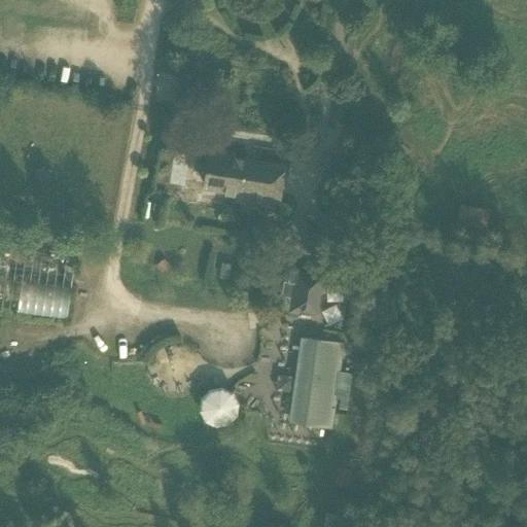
[(238,199),(277,205),(283,167),(210,155),(205,186),(239,191),(238,199)]
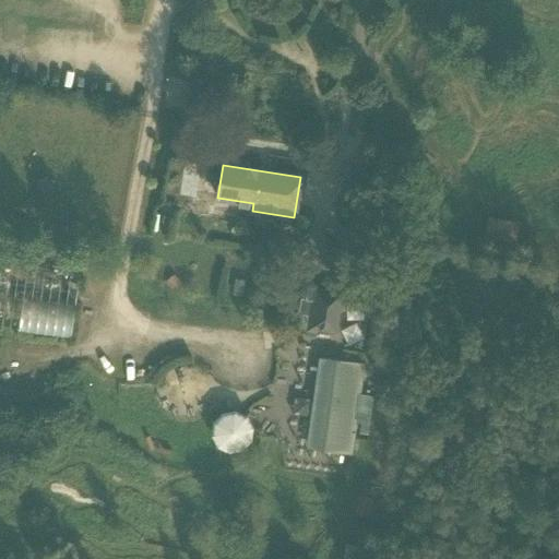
[(47,176),(36,181),(43,193),(54,187),(47,176)]
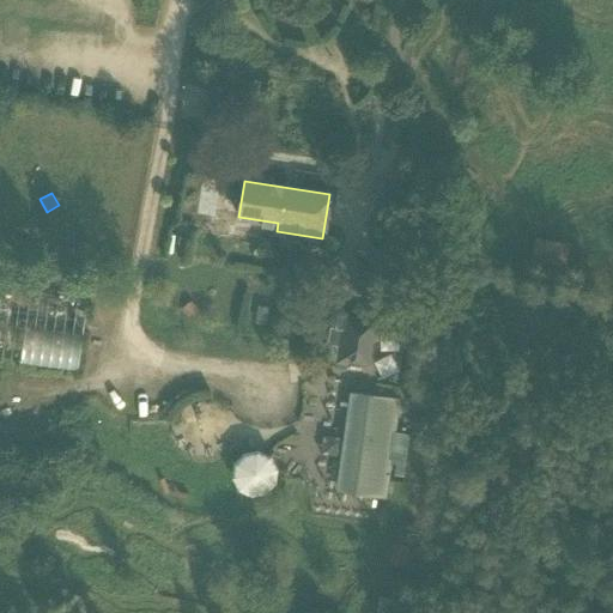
[(0,358),(76,370),(85,301),(0,287),(0,358)]
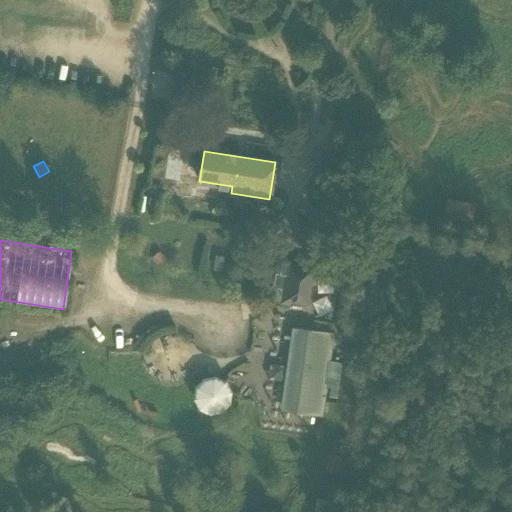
[(159,251),(151,258),(157,265),(165,258),(159,251)]
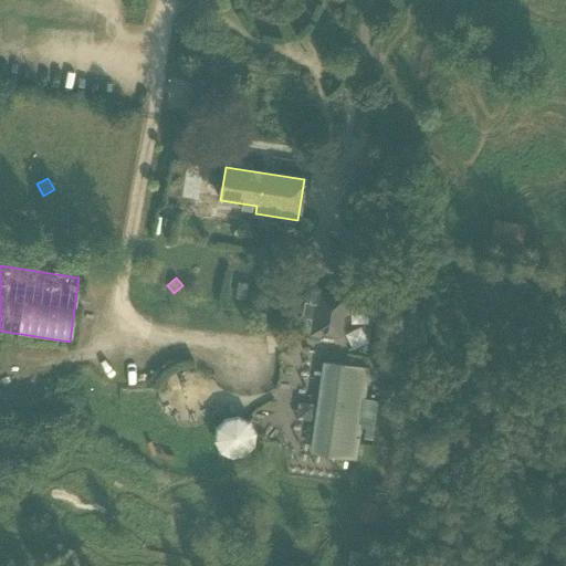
[(238,282),(236,299),(245,301),(248,284),(238,282)]
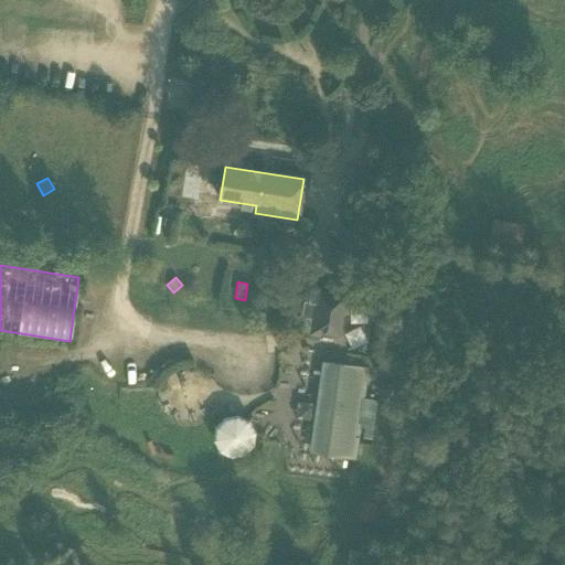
[(340,338),(348,295),(318,290),(318,291),(310,290),(308,302),(304,301),(301,317),(310,319),(308,334),(319,337),(320,334),(340,338)]
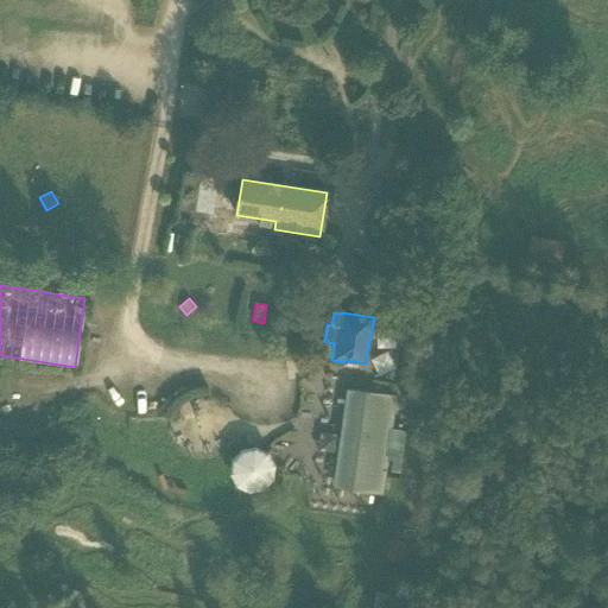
[(418,314),(416,327),(428,328),(429,315),(418,314)]
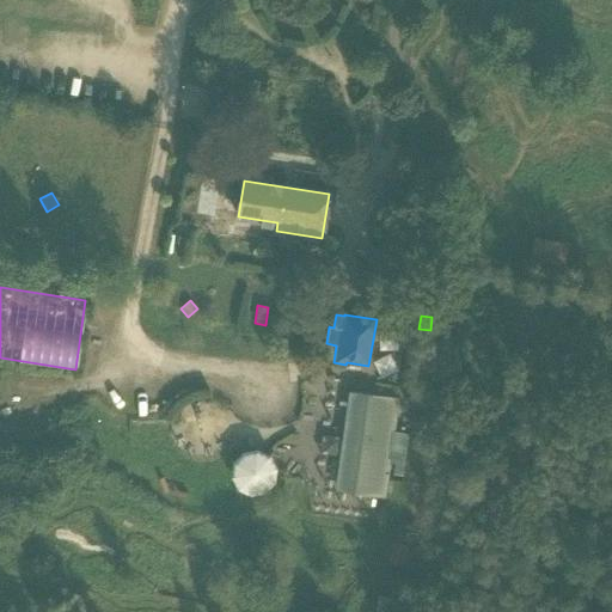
[(374,499),(385,500),(399,402),(349,395),(348,401),(335,493),(374,499)]
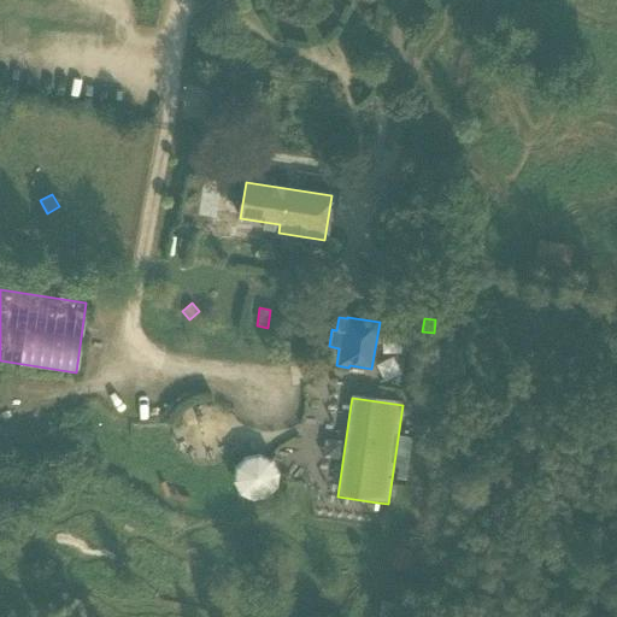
[(351,404),(330,401),(325,435),(315,517),(374,528),(377,503),(338,497),(351,404)]
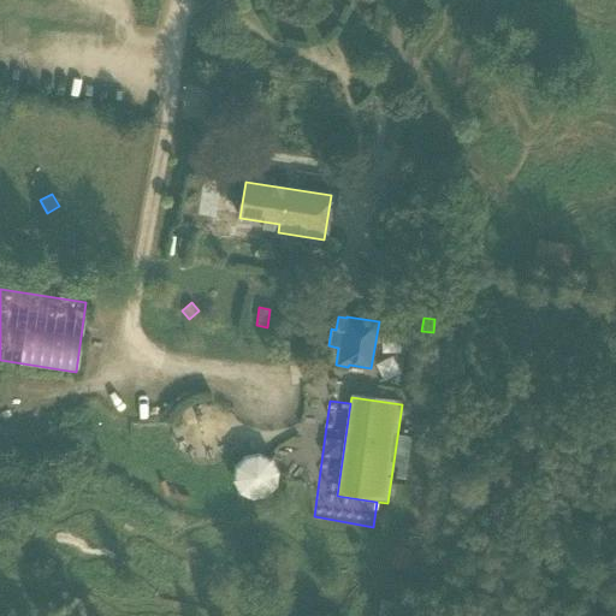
[(235,490),(240,496),(246,501),(253,502),(261,502),(268,498),(274,493),(278,486),(279,478),(277,471),(273,463),(266,458),(259,456),(252,456),(244,458),(238,463),(235,469),(232,475),(232,484),(235,490)]
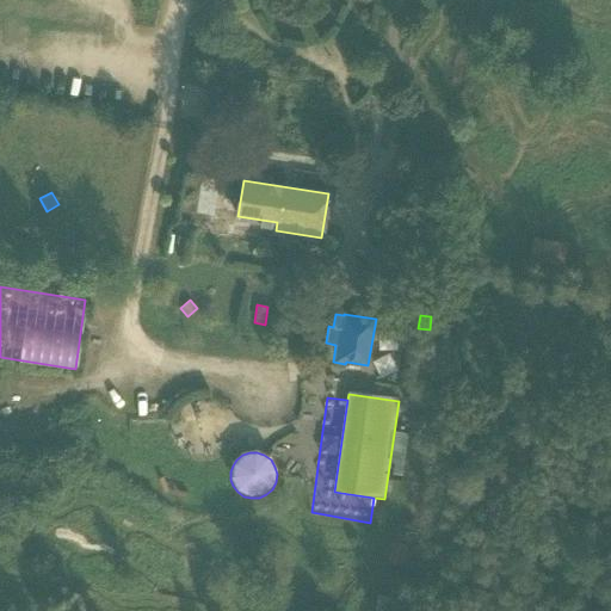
[(395,610),(397,600),(378,597),(375,610),(395,610)]
